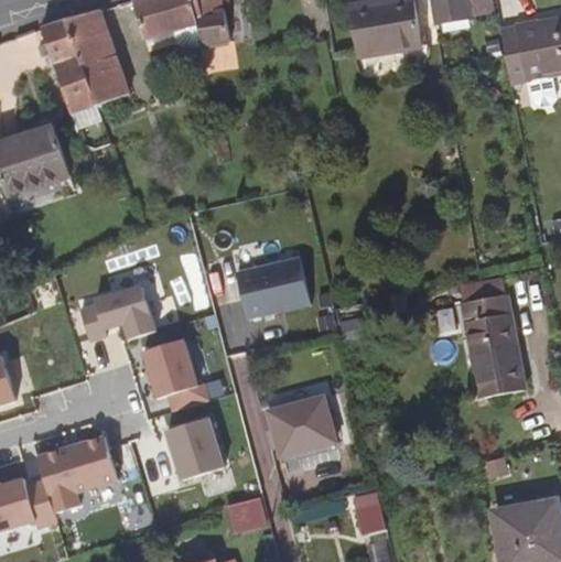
[(132,0),(143,38),(196,24),(201,44),(228,41),(225,15),(220,0),(132,0)]
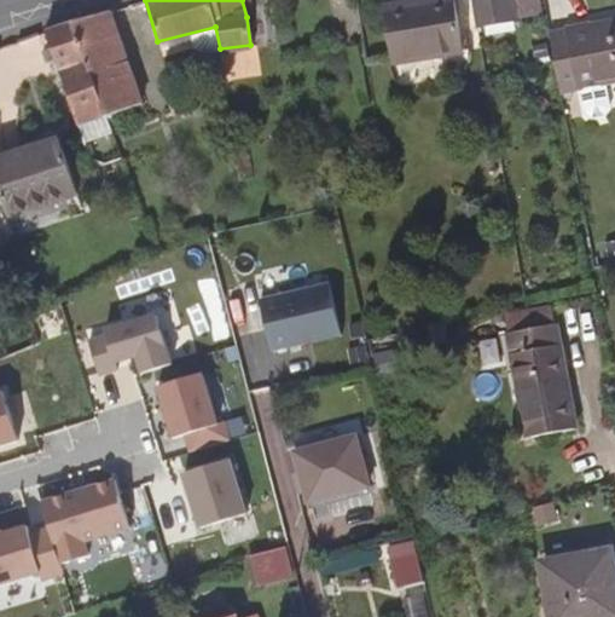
[(390,61),(462,50),(453,0),(411,0),(382,5),(390,61)]
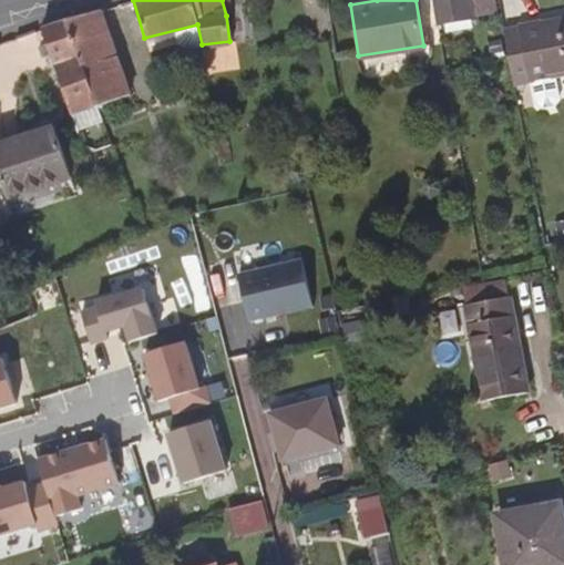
[(430,0),(436,22),(472,17),(468,0),(430,0)]
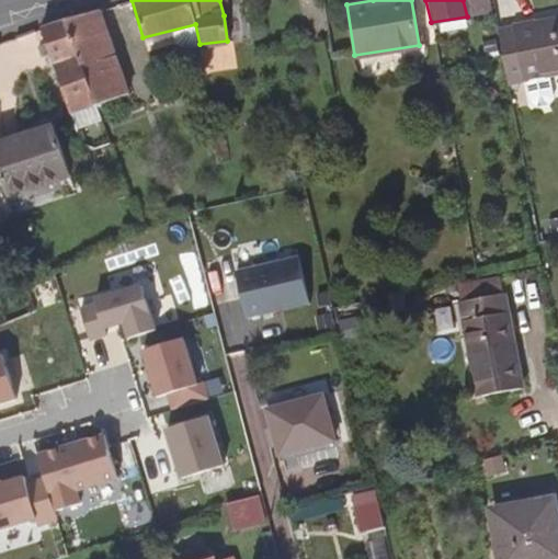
[(494,12),(491,0),(463,0),(467,16),(494,12)]
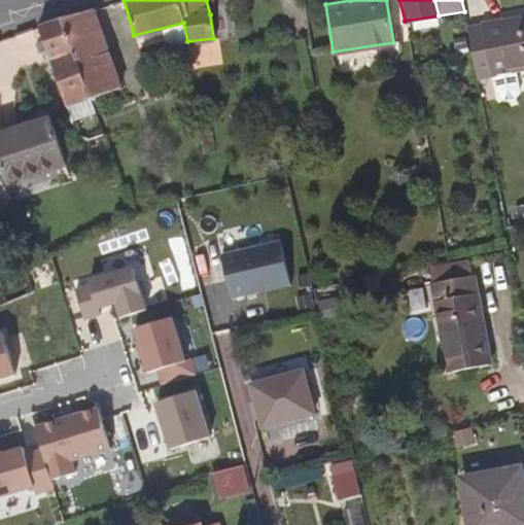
[(69,14),(60,18),(89,98),(120,85),(93,7),(69,14)]
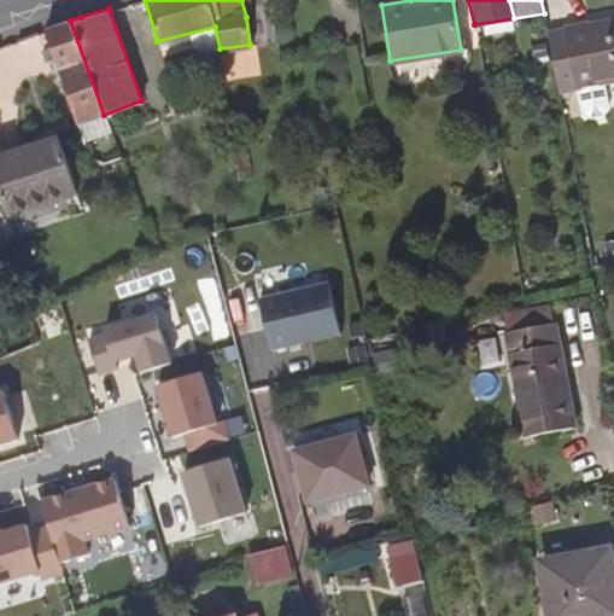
[(613,15),(547,28),(559,92),(613,80),(613,15)]
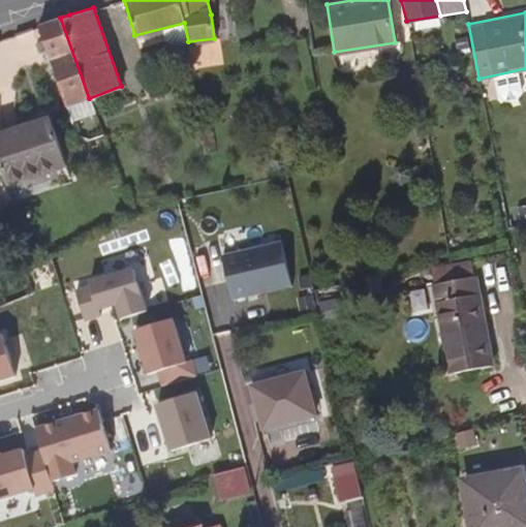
[(60,18),(36,26),(65,107),(89,98),(60,18)]
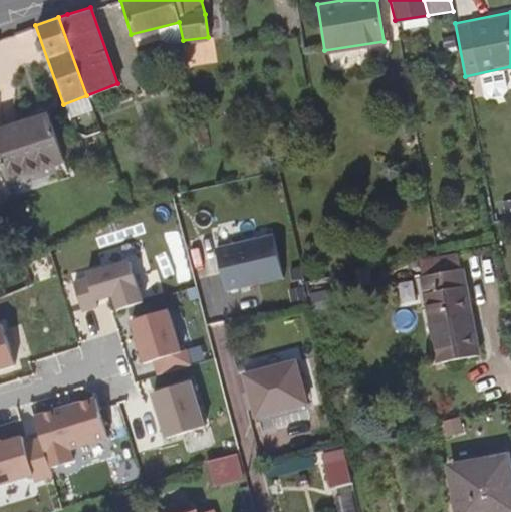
[(0,162),(5,178),(53,163),(62,160),(48,114),(0,129),(0,162)]
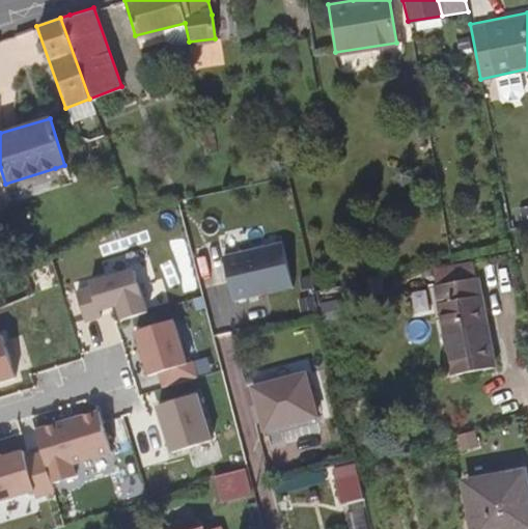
[(58,177),(55,168),(5,184),(8,193),(58,177)]
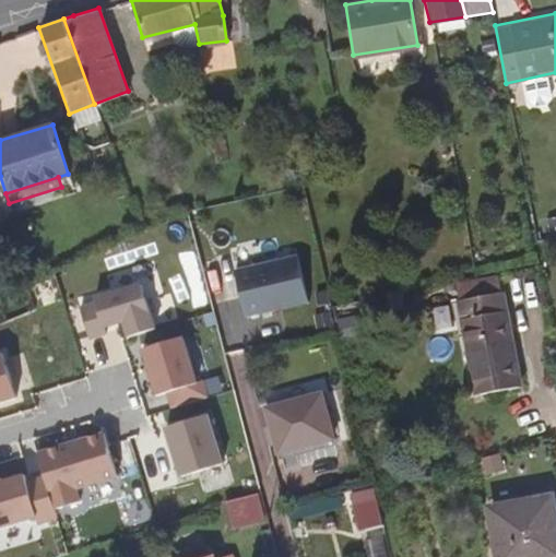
[(233,269),(244,316),(307,300),(295,255),(233,269)]
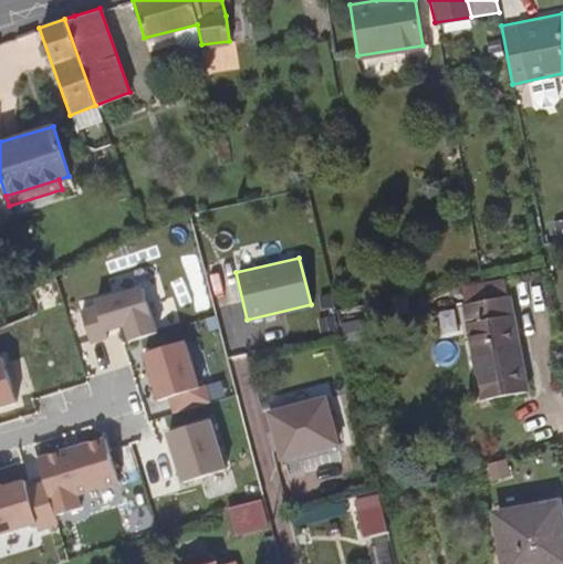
[(460,285),(464,302),(507,294),(502,277),(460,285)]
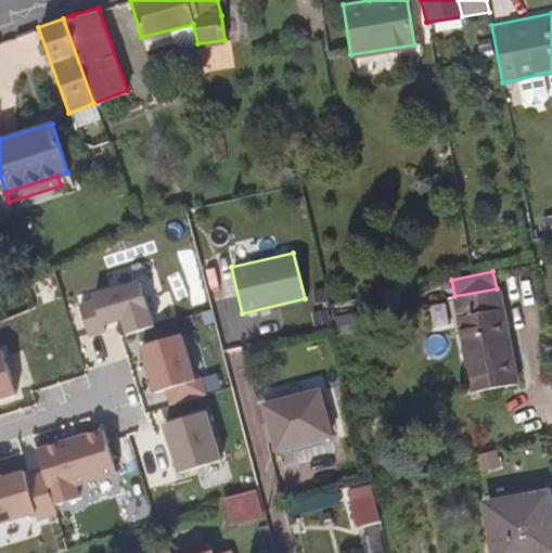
[(155,323),(142,280),(95,294),(97,297),(80,303),(90,333),(106,328),(105,322),(124,316),(129,332),(155,323)]
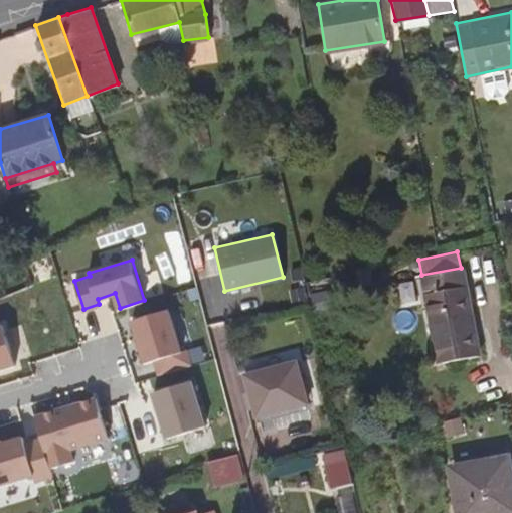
[(461,268),(421,275),(438,361),(477,353),(461,268)]
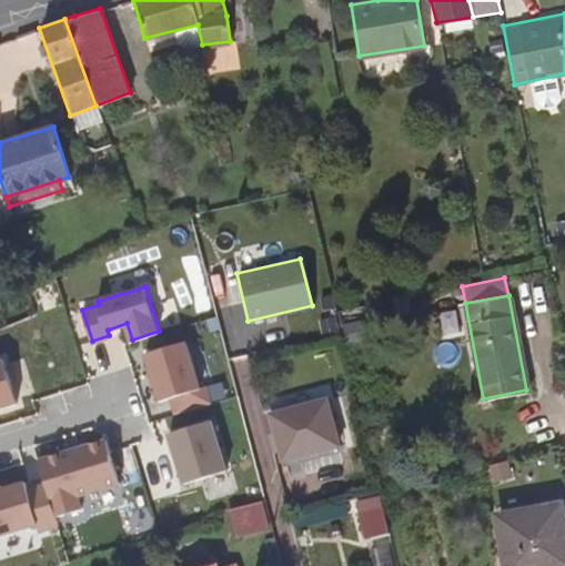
[(200,387),(185,341),(144,353),(159,400),(169,396),(173,413),(211,401),(205,385),(200,387)]
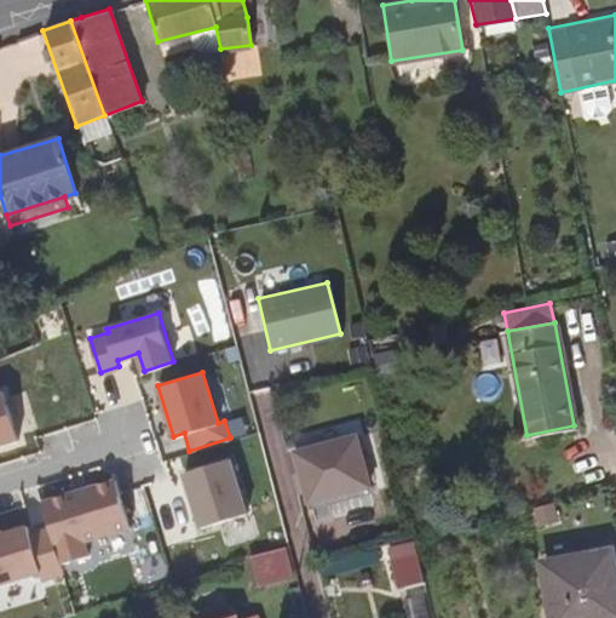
[(0,442),(16,439),(1,389),(0,389),(0,442)]
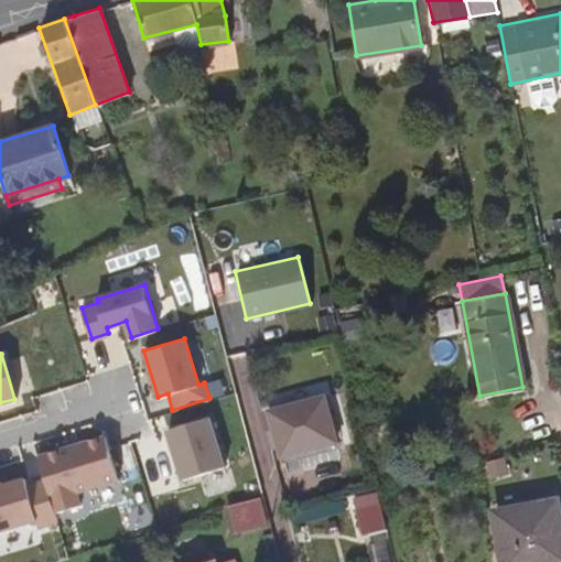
[(259,409),(268,447),(276,446),(278,455),(334,442),(323,393),(259,409)]
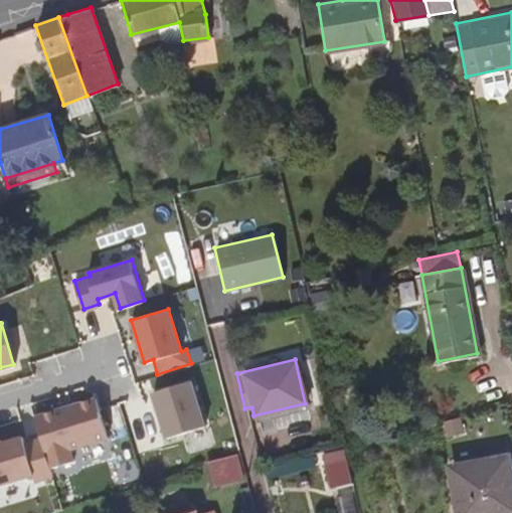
[(166,437),(204,425),(191,380),(152,391),(166,437)]
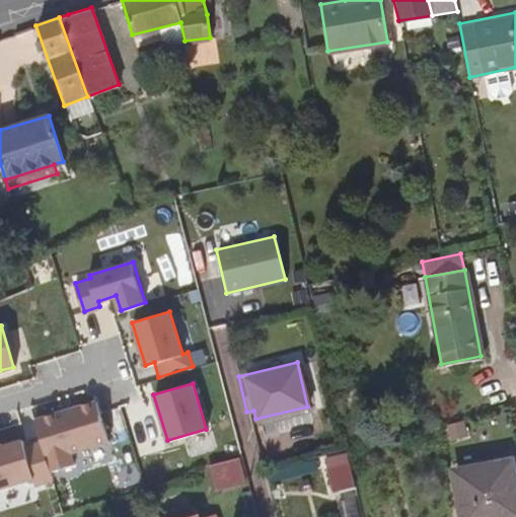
[(108,440),(96,400),(34,419),(41,439),(51,470),(73,463),(70,452),(108,440)]
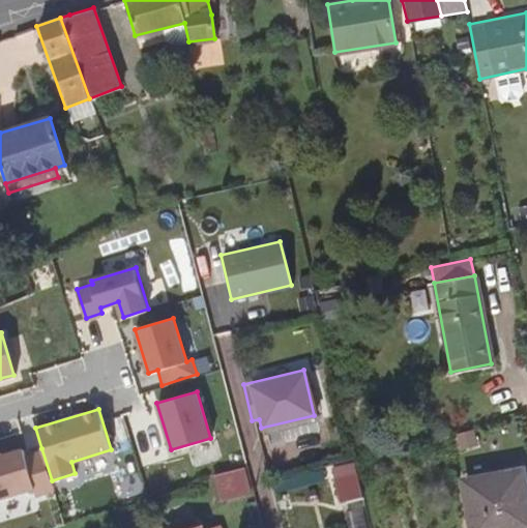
[(54,488),(52,480),(41,448),(24,453),(22,447),(1,453),(1,451),(0,451),(0,497),(33,487),(35,494),(54,488)]
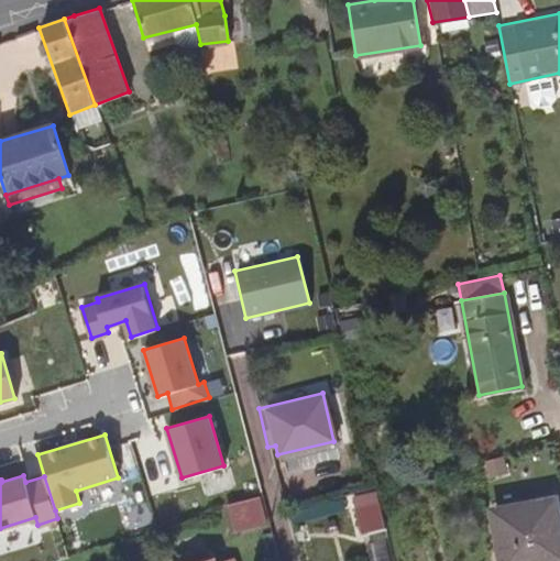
[(233,530),(264,523),(257,497),(226,504),(233,530)]
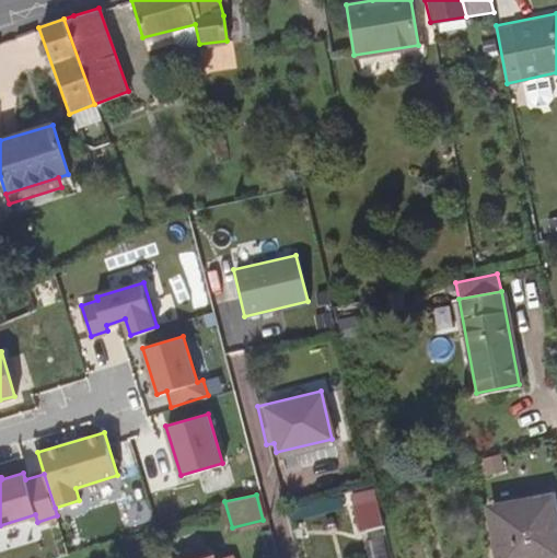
[(497,557),(556,557),(556,526),(550,495),(487,506),(497,557)]
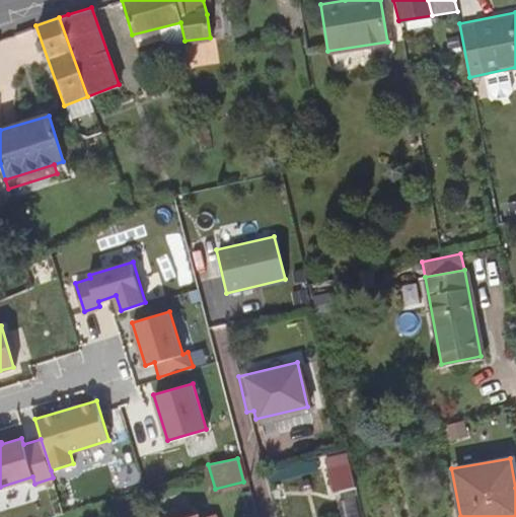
[(353,487),(347,461),(326,466),(332,492),(353,487)]
